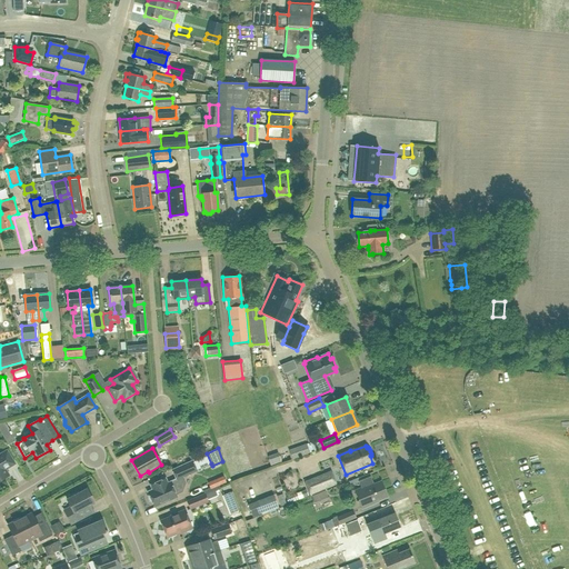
[(5,470),(15,463),(7,450),(0,453),(0,480),(8,476),(5,470)]
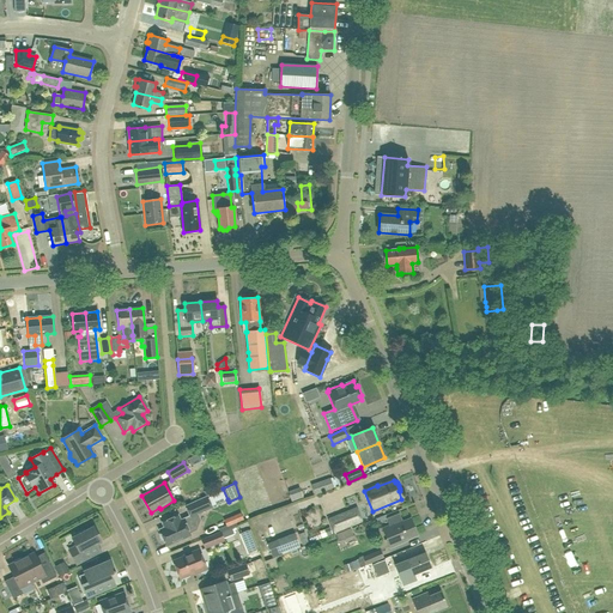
[(223,489),(206,496),(207,497),(211,507),(228,499),(223,489)]
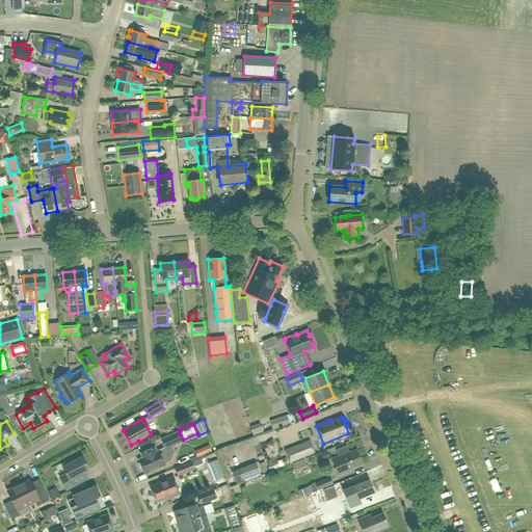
[(249,427),(253,435),(263,432),(260,424),(249,427)]
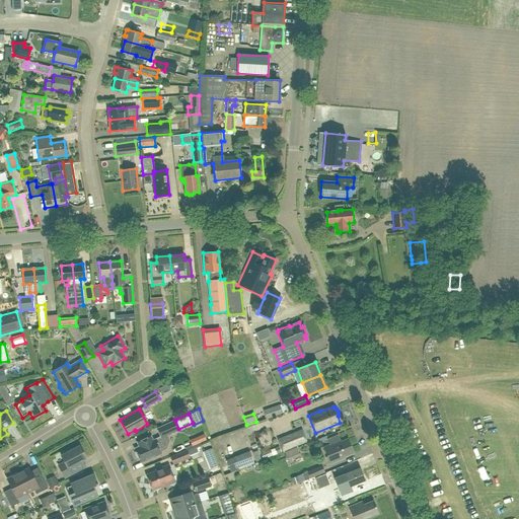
[(139,447),(135,449),(141,462),(161,453),(160,452),(166,449),(169,441),(166,435),(179,430),(178,429),(175,421),(156,429),(160,437),(152,441),(150,437),(137,443),(139,447)]
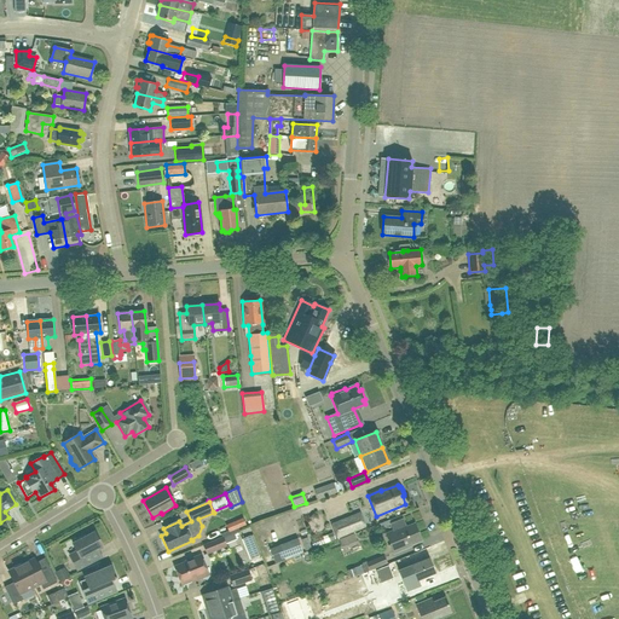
[(343,515),(341,504),(328,509),(331,520),(343,515)]
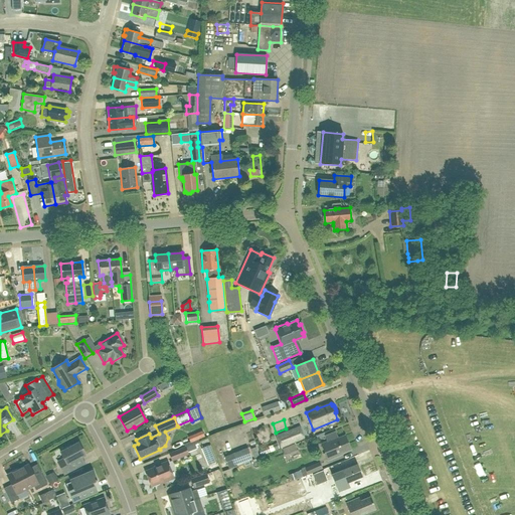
[(292,430),(276,437),(280,448),(296,441),(303,438),(299,426),(292,430)]
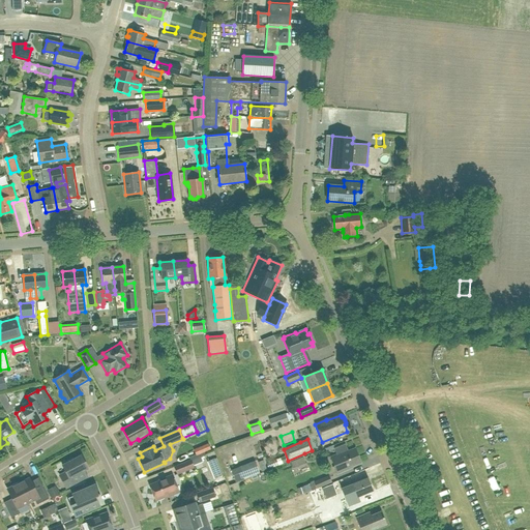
[(354,448),(346,452),(345,451),(330,458),(336,474),(348,469),(347,469),(360,463),(354,448)]
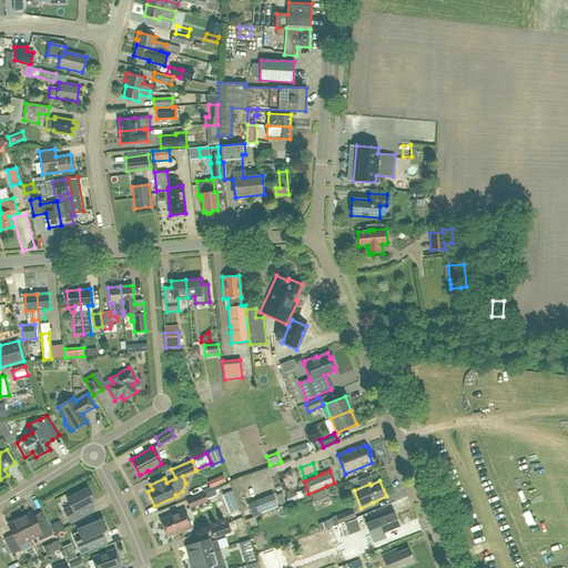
[(70,506),(63,509),(70,523),(93,510),(90,504),(93,501),(87,489),(78,493),(77,490),(68,496),(69,498),(67,499),(70,506)]
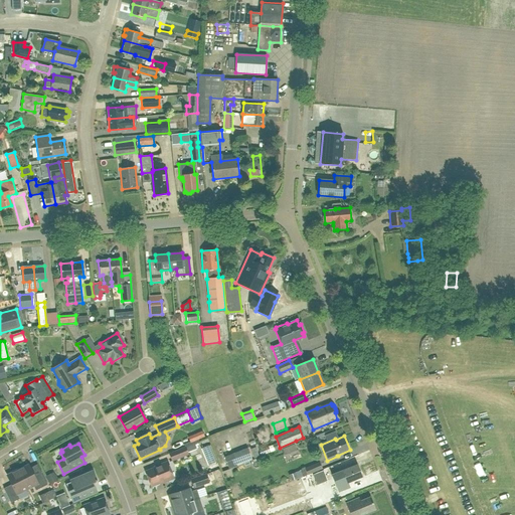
[(277,444),(269,447),(271,452),(279,449),(277,444)]
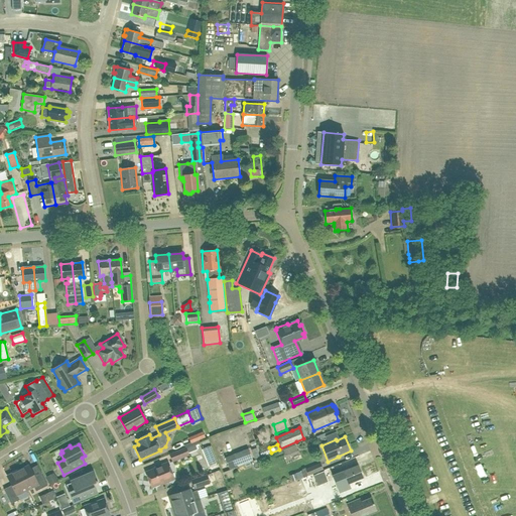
[(294,444),(282,449),(284,456),(297,450),(294,444)]
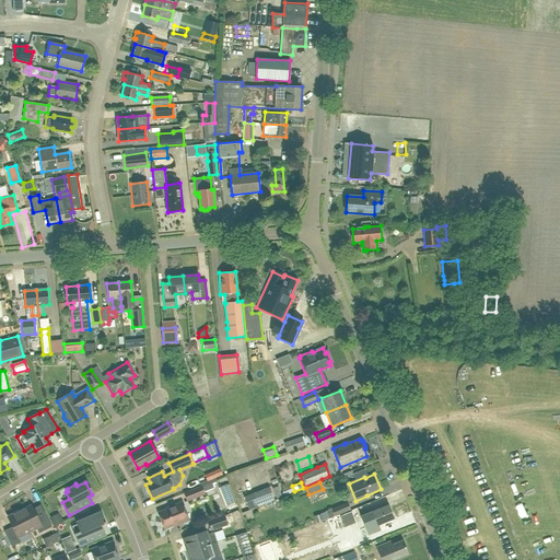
[(211,483),(202,487),(205,492),(213,488),(211,483)]
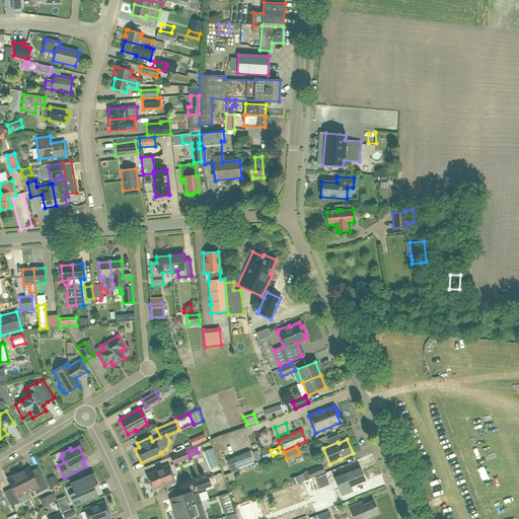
[(211,469),(220,465),(215,448),(205,452),(211,469)]
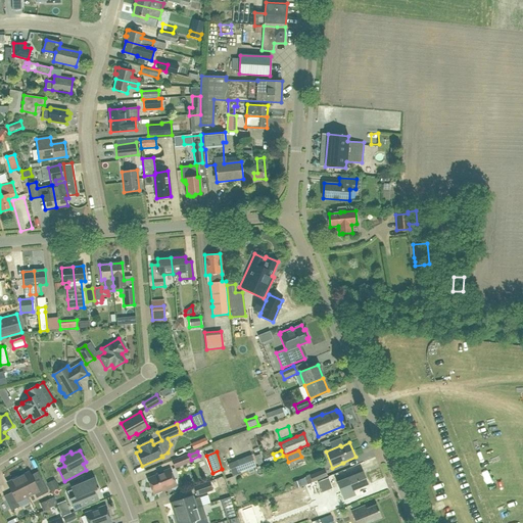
[(259,453),(252,456),(256,466),(264,463),(259,453)]
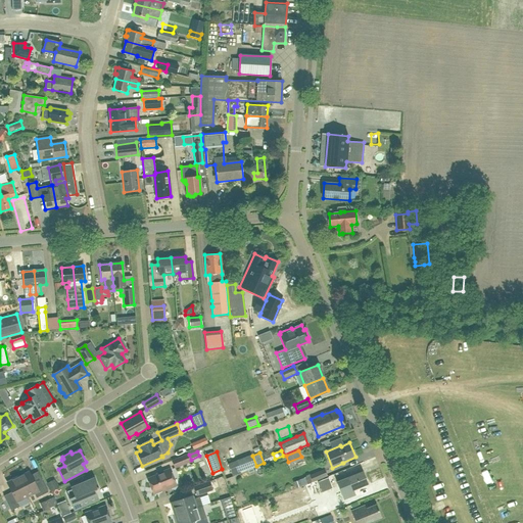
[(175,468),(191,462),(188,454),(172,461),(175,468)]
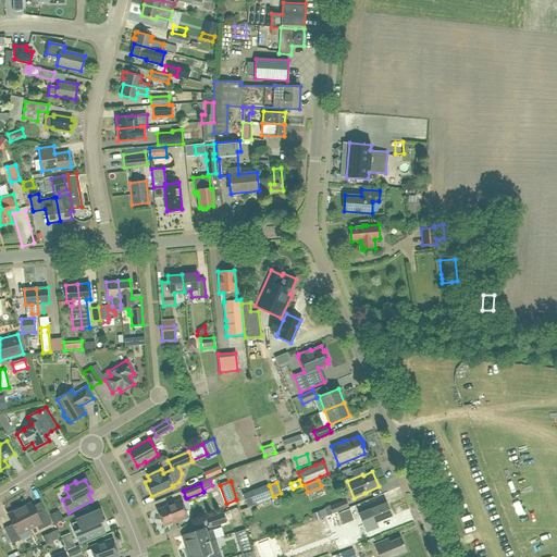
[(267,484),(242,494),(247,507),(272,498),(267,484)]
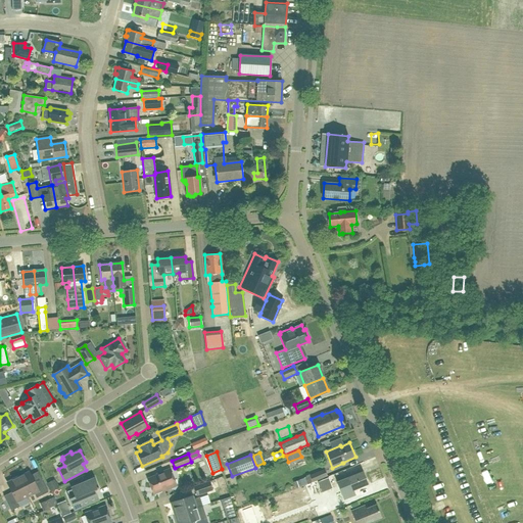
[(161,491),(176,486),(170,469),(159,473),(159,474),(147,479),(153,494),(161,490),(161,491)]
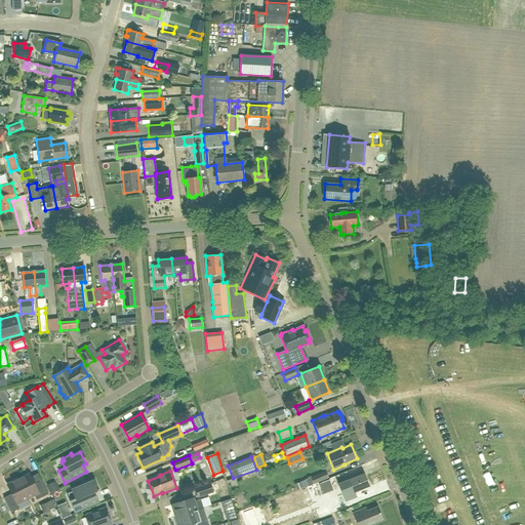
[(309,478),(305,480),(306,480),(308,486),(313,484),(316,483),(328,478),(325,471),(310,477),(310,478),(309,478)]
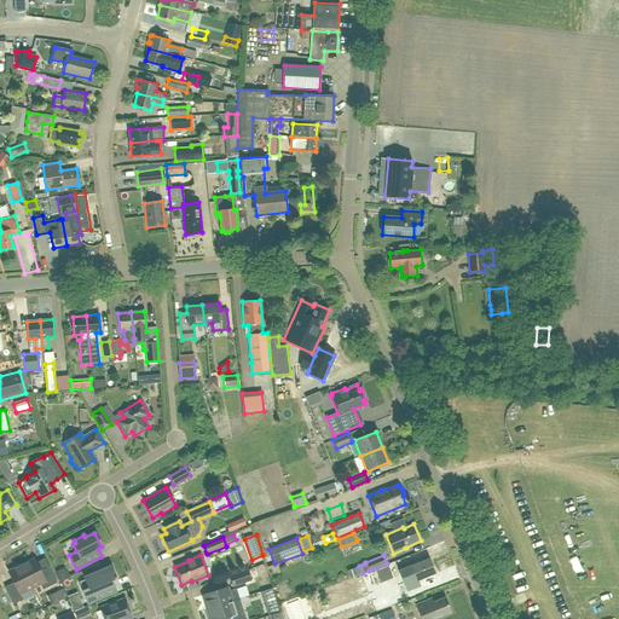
[(21,565),(33,588),(40,584),(42,589),(57,583),(48,565),(39,570),(34,559),(21,565)]
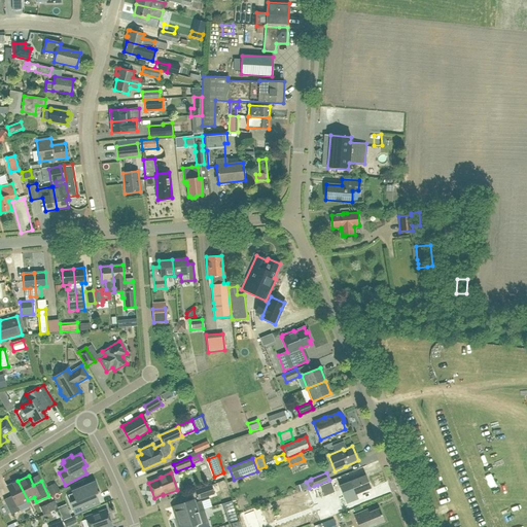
[(364,476),(349,482),(340,486),(343,493),(352,489),(354,495),(370,489),(364,476)]
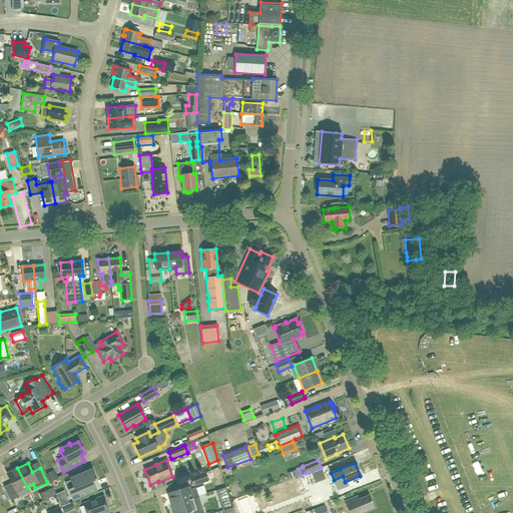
[(27,487),(17,468),(6,474),(11,483),(3,486),(11,501),(19,497),(17,492),(27,487)]
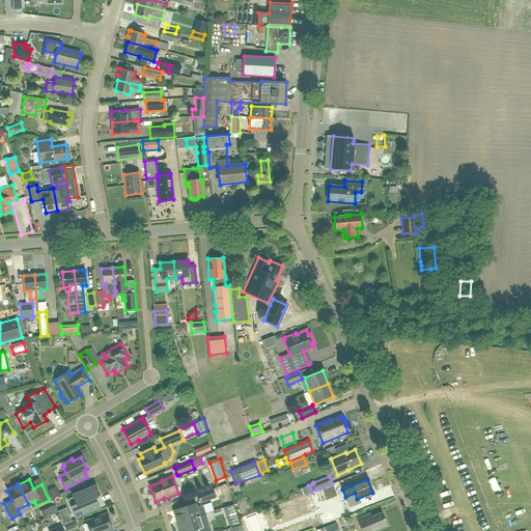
[(99,497),(100,496),(100,495),(99,495),(94,485),(72,496),(76,504),(70,506),(75,518),(100,507),(96,501),(93,502),(92,499),(99,497)]
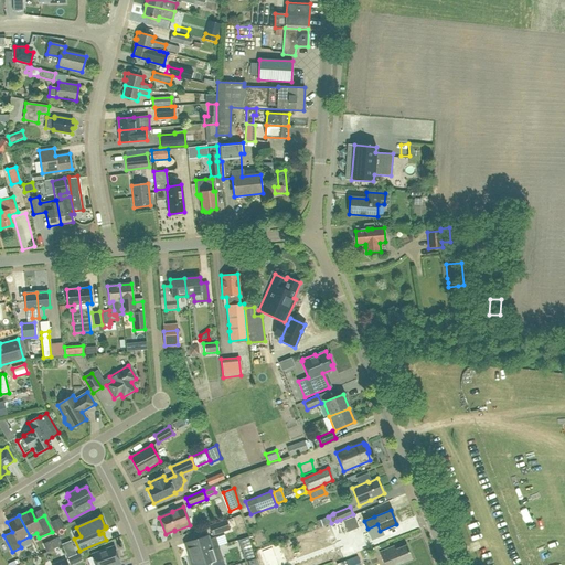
[(347,533),(359,528),(354,516),(342,521),(347,533)]
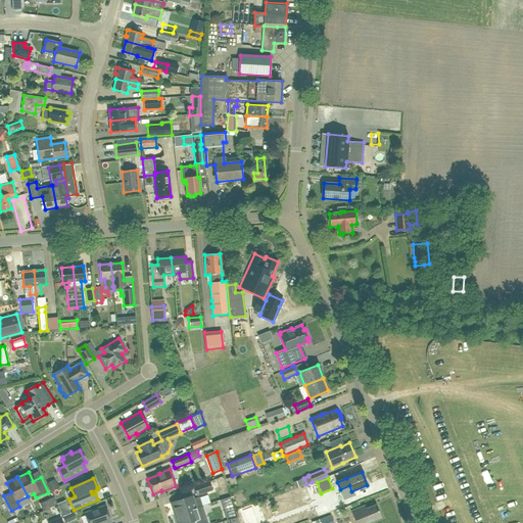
[(299,480),(293,482),(295,489),(301,486),(299,480)]
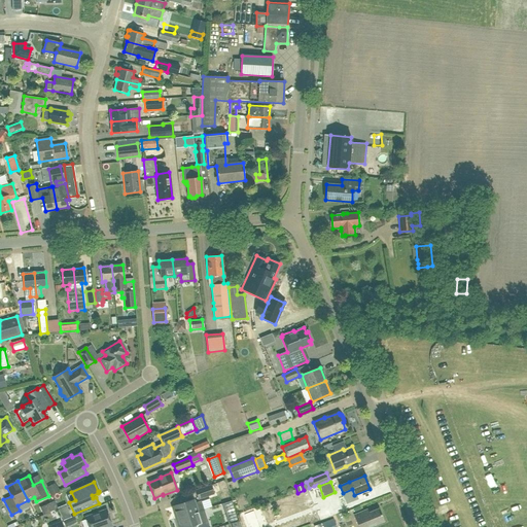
[(198,499),(213,494),(211,485),(195,491),(198,499)]
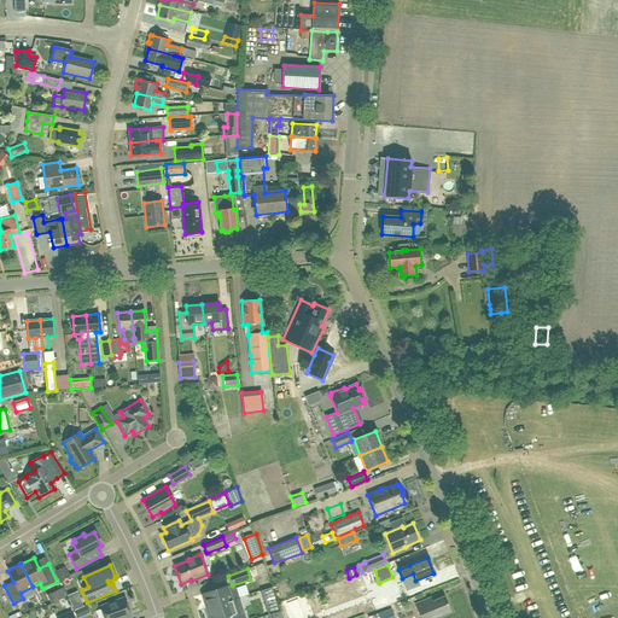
[(205,607),(205,608),(239,598),(235,588),(228,590),(227,587),(202,594),(205,607)]
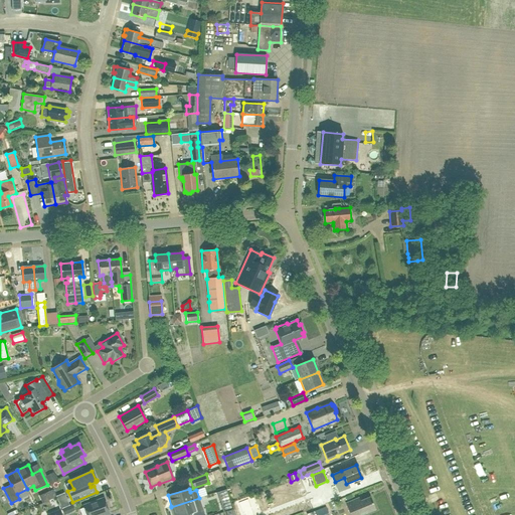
[(224,490),(216,492),(223,512),(232,509),(226,489),(224,490)]
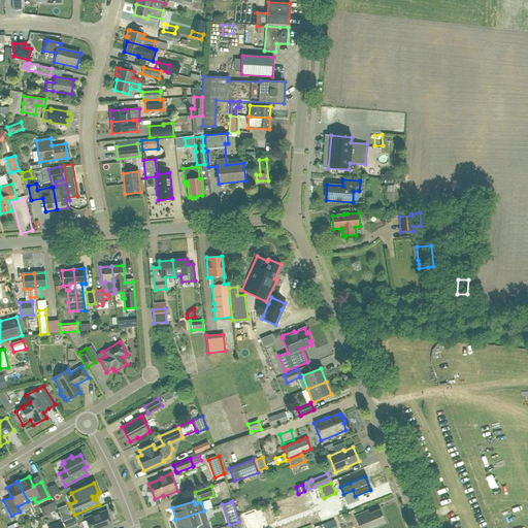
[(314,508),(317,518),(323,516),(320,507),(314,508)]
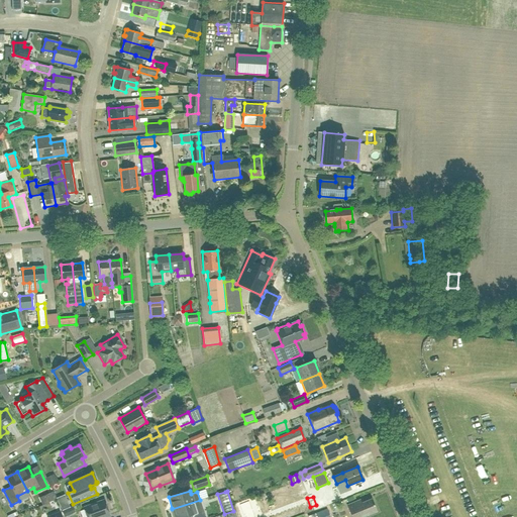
[(359,500),(346,506),(350,516),(362,516),(377,511),(372,499),(362,503),(359,500)]
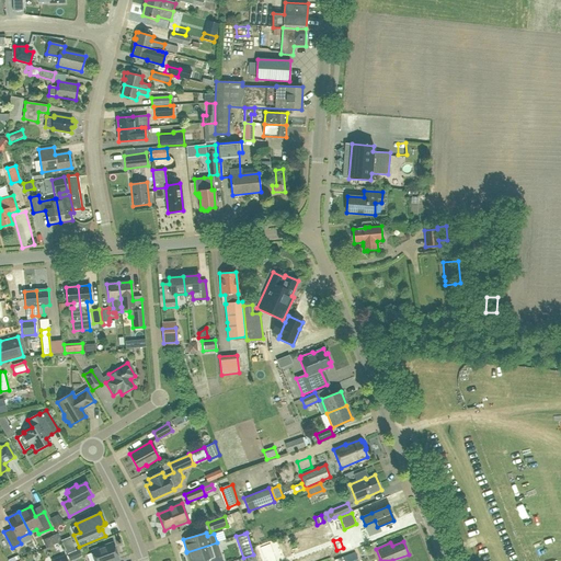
[(113,560),(118,559),(113,542),(91,551),(94,560),(113,560)]
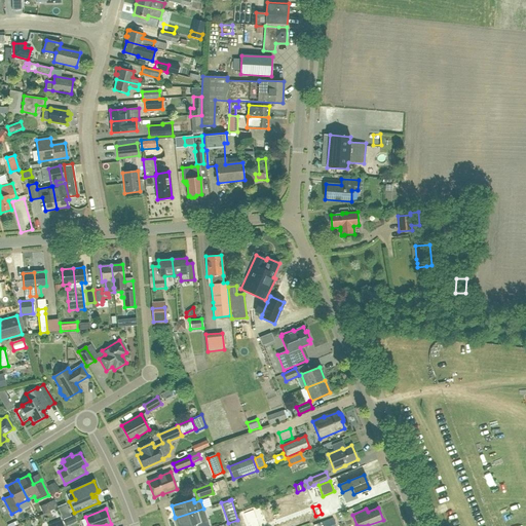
[(209,525),(203,509),(175,518),(178,525),(188,525),(190,525),(209,525)]
